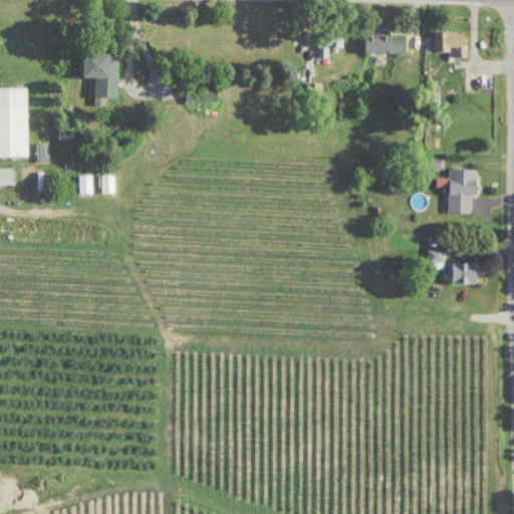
[(330,59),(330,48),(344,48),(344,28),(319,28),(319,59),(330,59)]
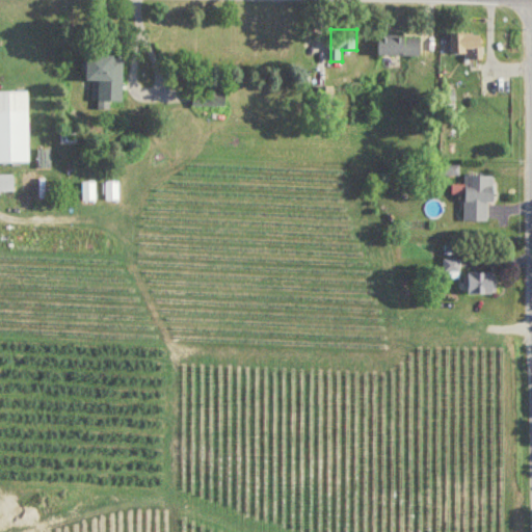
[(452,33),(452,57),(484,57),(484,40),(471,40),(471,33),(452,33)]
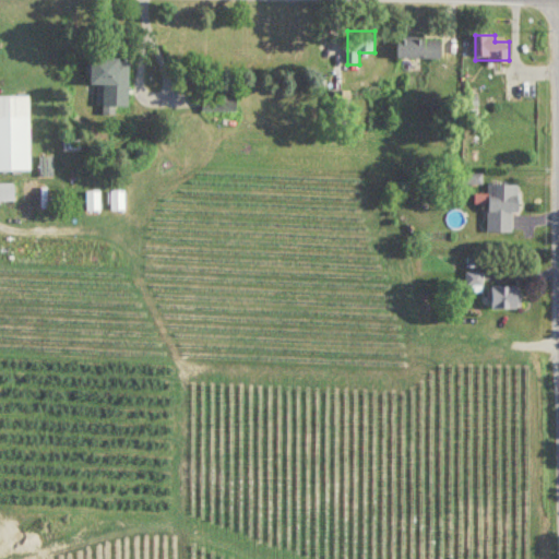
[(442,58),(442,38),(399,38),(399,58),(442,58)]
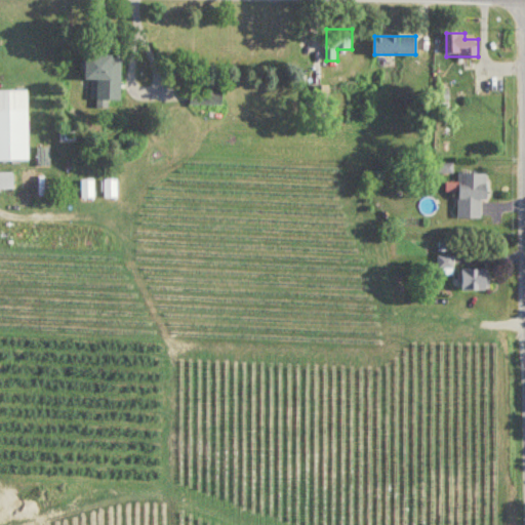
[(109,99),(122,99),(122,54),(86,54),(86,80),(93,80),(93,101),(97,101),(97,109),(109,108),(109,99)]
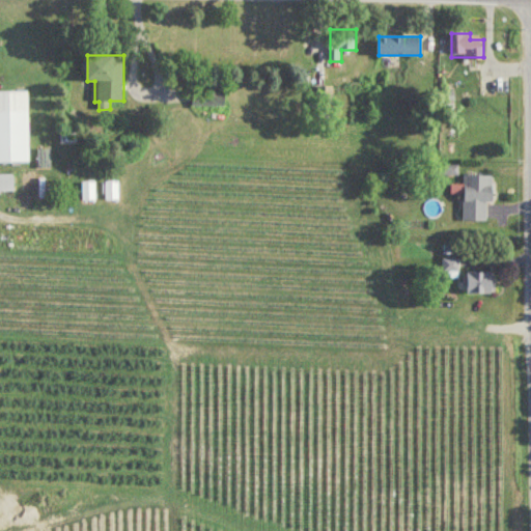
[(227,88),(193,88),(193,106),(227,106),(227,88)]
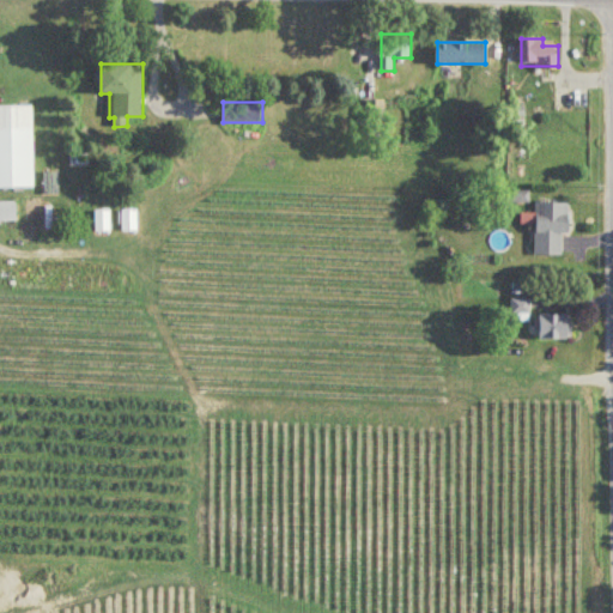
[(0,188),(35,188),(34,105),(0,105),(0,188)]
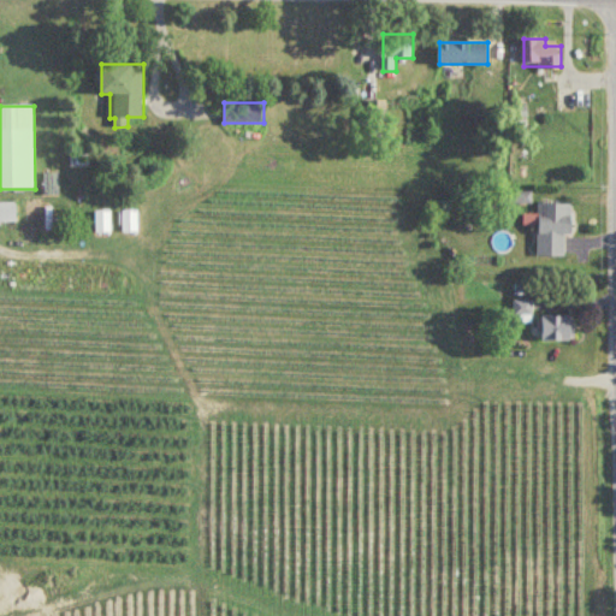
[(13,200),(4,200),(4,244),(13,244),(13,200)]
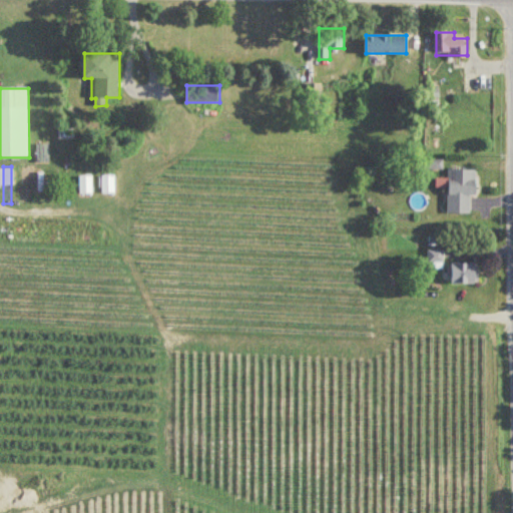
[(448,213),(472,213),(472,195),(476,195),(476,169),(448,169),(448,213)]
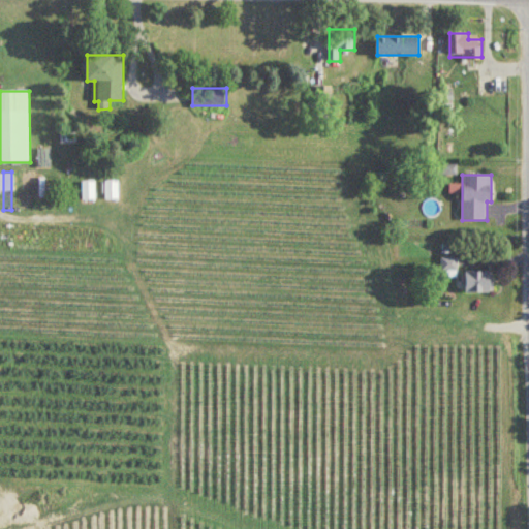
[(119,182),(105,182),(105,198),(119,198),(119,182)]
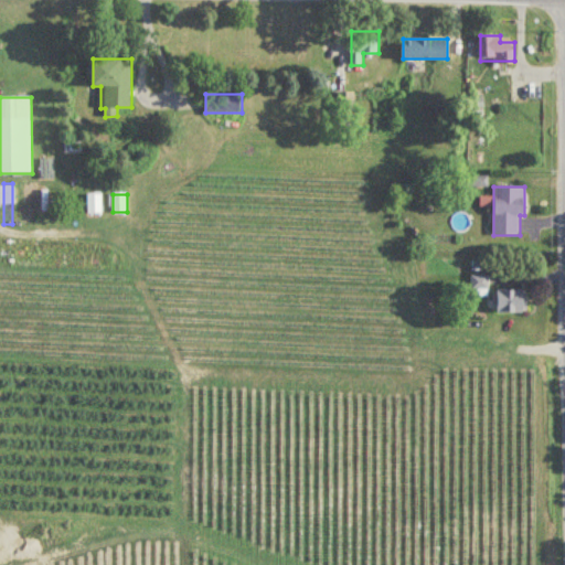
[(88,213),(100,213),(100,198),(88,198),(88,213)]
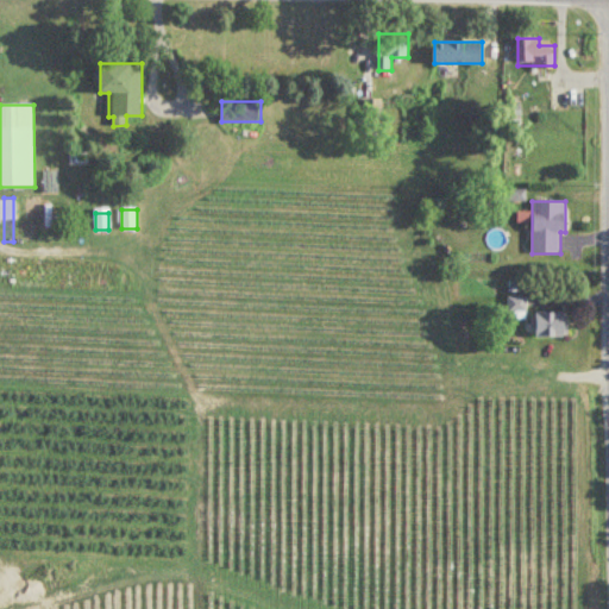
[(509,299),(509,319),(526,319),(526,299),(509,299)]
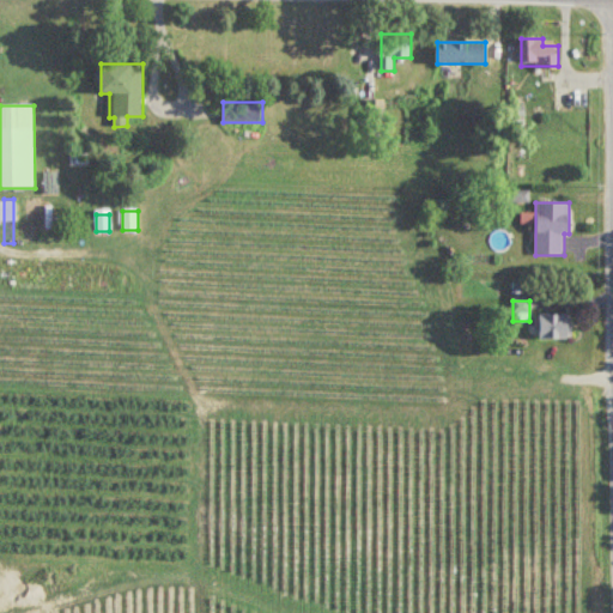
[(572,339),(572,314),(539,314),(539,339),(572,339)]
